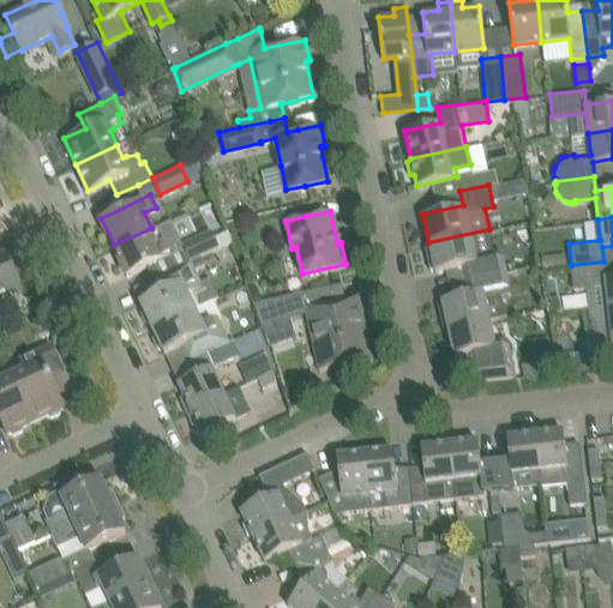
[(139,301),(152,326),(194,307),(193,306),(217,294),(209,275),(199,280),(193,268),(204,263),(200,254),(233,239),(227,226),(212,233),(211,229),(182,242),(190,259),(152,277),(152,278),(158,276),(164,289),(139,301)]
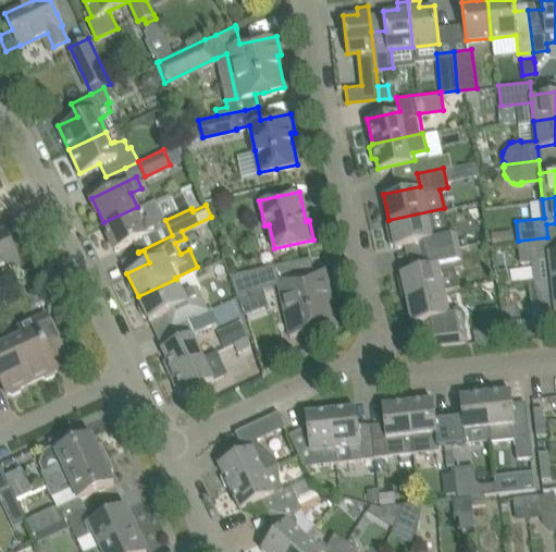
[(144,220),(137,207),(103,222),(115,248),(135,238),(160,227),(155,216),(144,220)]
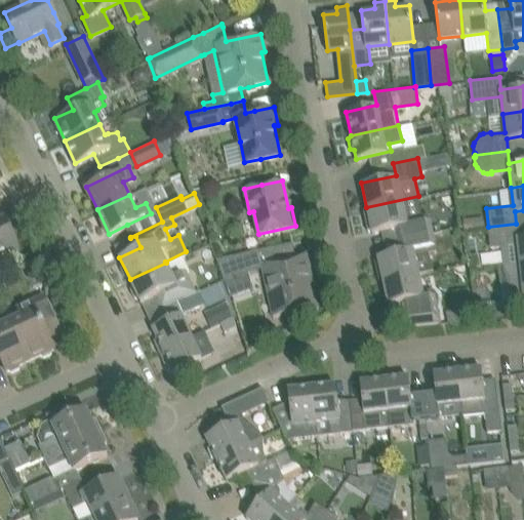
[(413,197),(366,207),(367,209),(363,210),(367,229),(371,228),(372,231),(406,224),(409,236),(433,230),(431,217),(429,217),(428,212),(417,214),(413,197)]
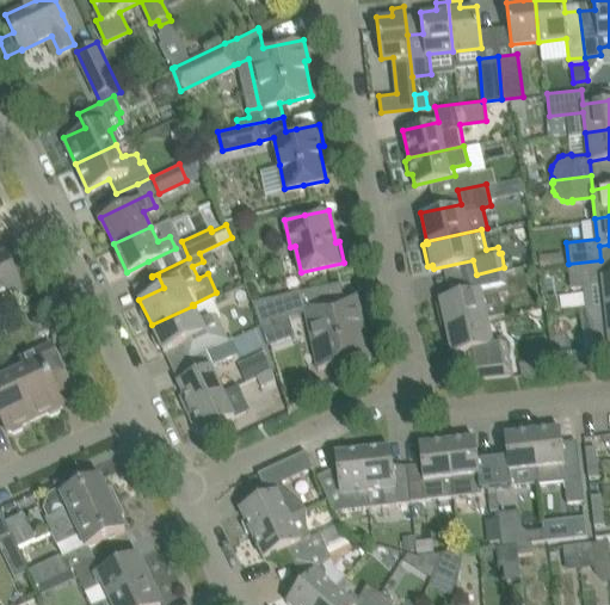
[(561,249),(538,253),(540,267),(564,264),(561,249)]
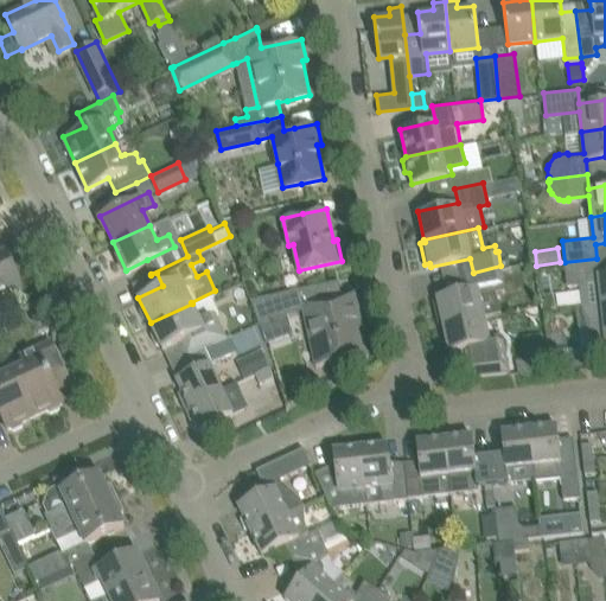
[(0,292),(20,282),(8,256),(0,260),(0,292)]
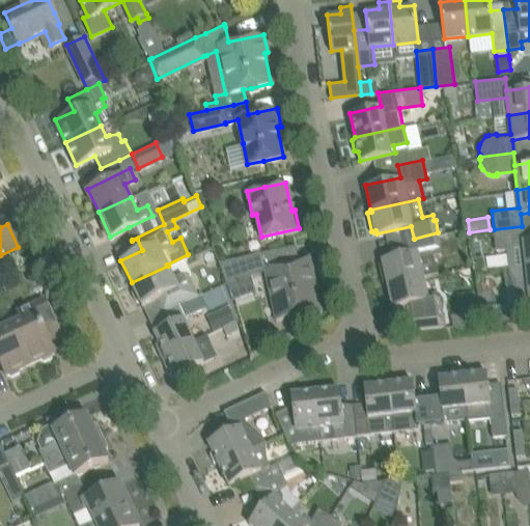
[(523,246),(525,264),(529,263),(529,238),(523,239),(522,226),(494,229),(495,249),(523,246)]
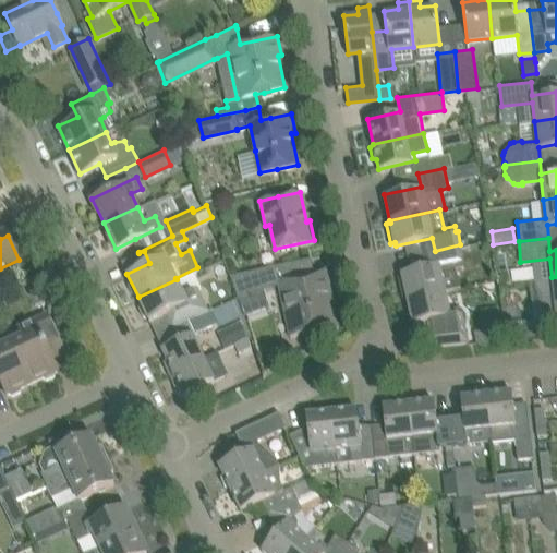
[(463,259),(460,244),(435,251),(437,264),(401,272),(402,275),(398,276),(402,296),(407,295),(407,297),(444,289),(439,271),(463,265),(462,259),(463,259)]
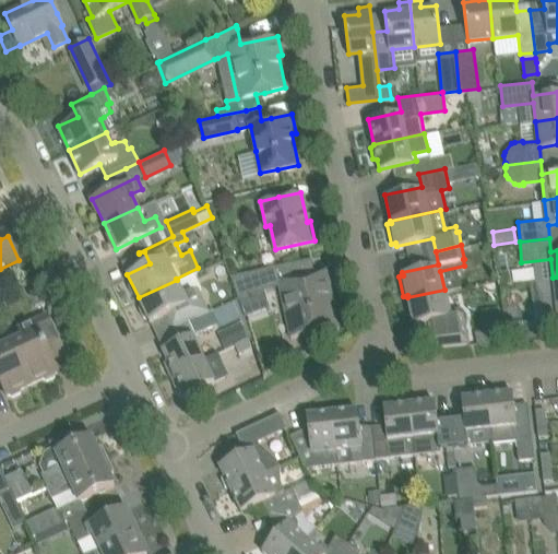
[(511,268),(507,264),(497,266),(499,280),(513,278),(511,268)]
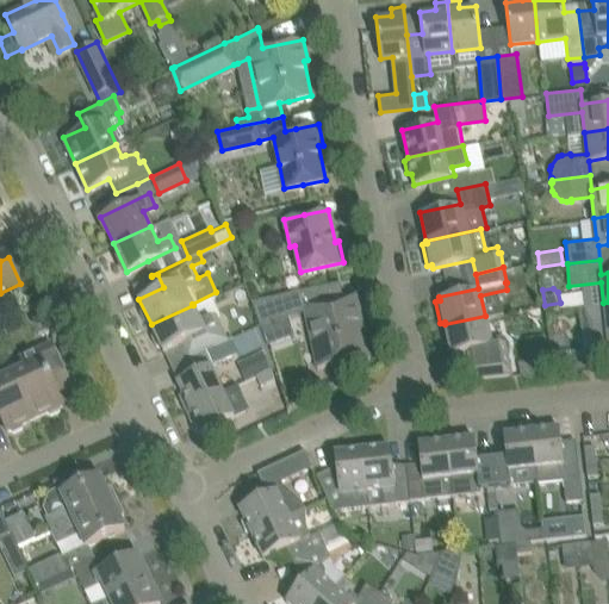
[(281,292),(252,299),(260,323),(260,324),(287,316),(281,292)]
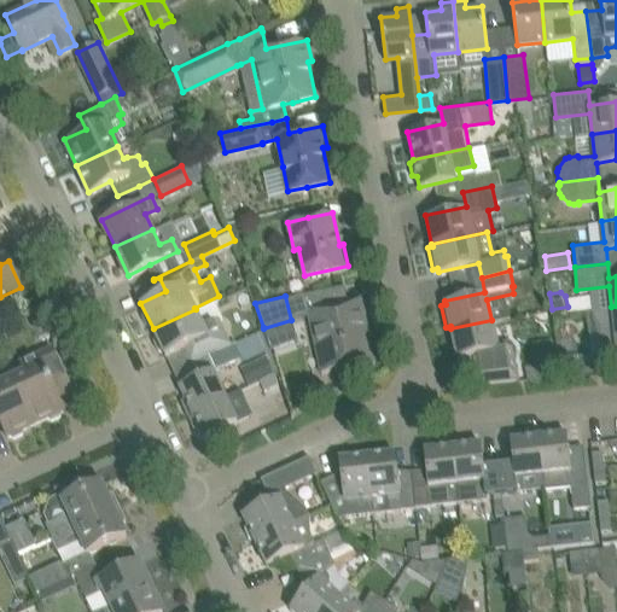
[(339,299),(306,308),(307,314),(310,327),(312,326),(318,325),(322,345),(327,369),(374,359),(364,310),(356,312),(353,297),(339,299)]
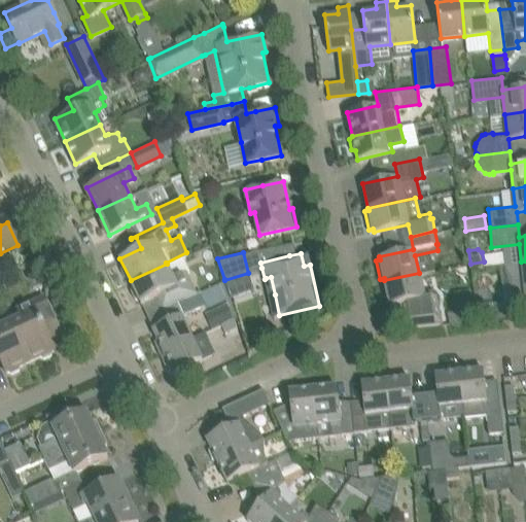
[(525,261),(521,262),(521,263),(504,264),(515,300),(504,301),(505,315),(517,314),(517,312),(525,311),(525,261)]
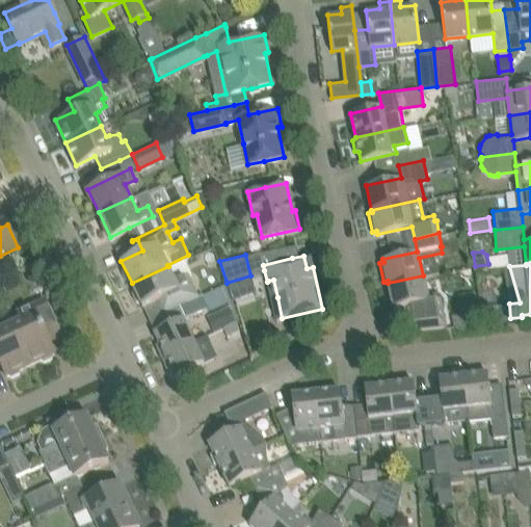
[(168,266),(132,283),(142,306),(163,295),(169,308),(197,295),(187,272),(174,279),(168,266)]
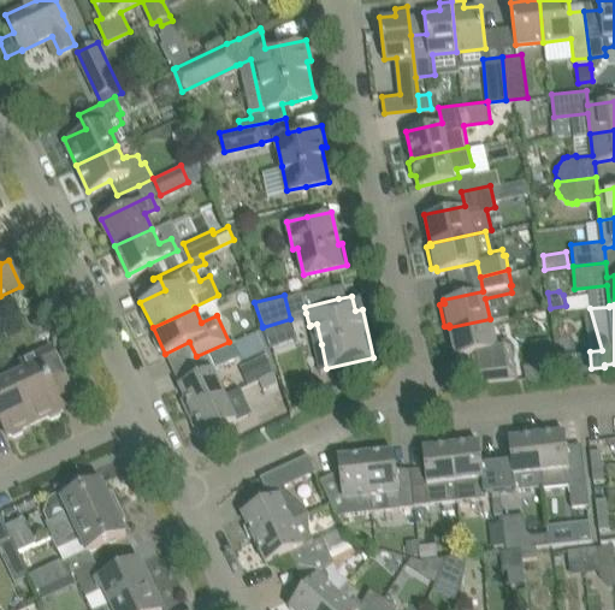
[(495,339),(490,319),(449,327),(456,356),(482,350),(489,378),(515,375),(507,337),(495,339)]
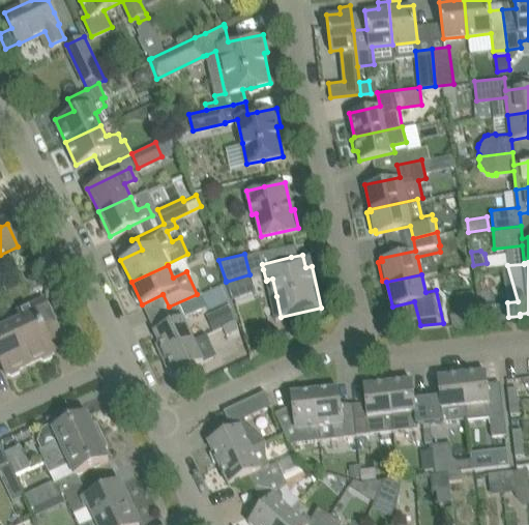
[(197,294),(179,302),(185,314),(206,304),(207,308),(231,297),(226,282),(226,281),(200,292),(197,294)]
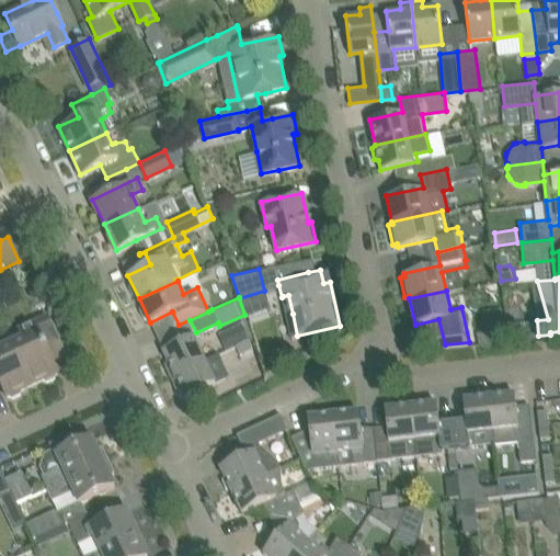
[(25,341),(13,348),(30,383),(43,377),(46,379),(55,375),(55,371),(57,370),(47,350),(60,343),(46,315),(26,324),(19,328),(25,341)]
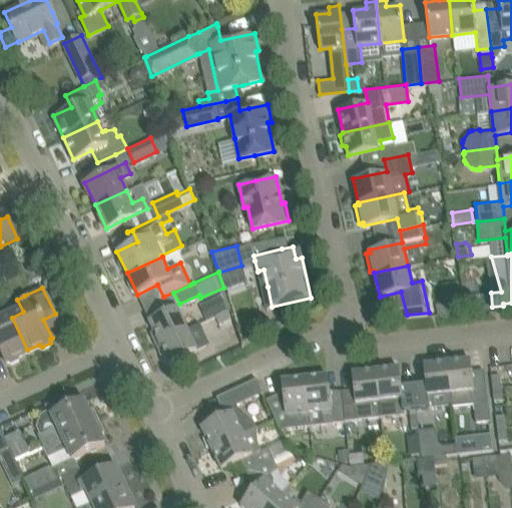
[(444,312),(462,310),(460,294),(442,296),(444,312)]
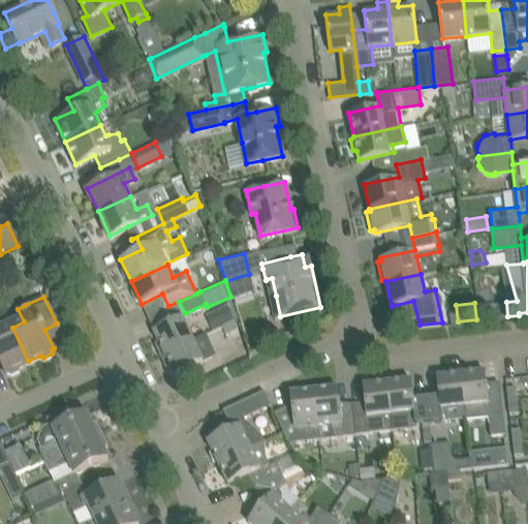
[(153,329),(163,351),(192,338),(182,315),(153,329)]
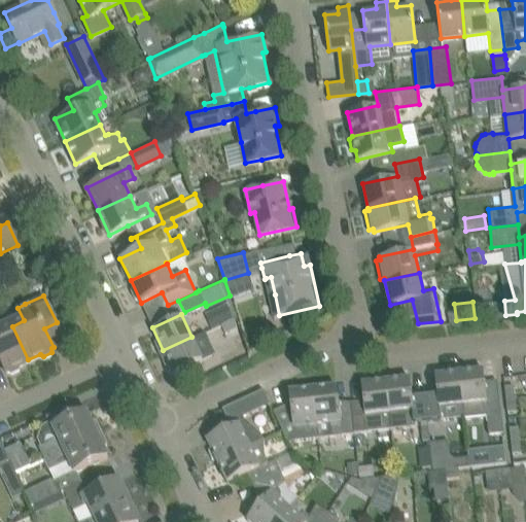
[(224,331),(237,325),(233,317),(221,322),(224,331)]
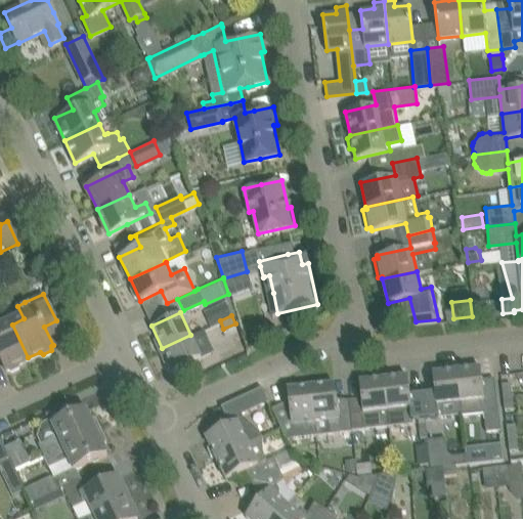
[(0,355),(6,368),(7,366),(11,370),(19,365),(19,361),(28,357),(12,325),(1,330),(0,327),(0,355)]
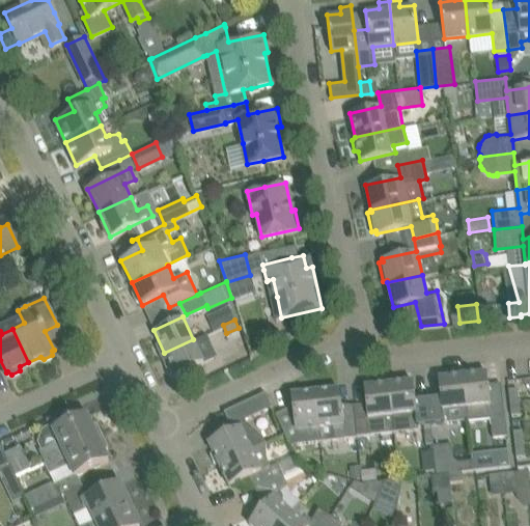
[(203,361),(193,339),(164,353),(175,375),(203,361)]
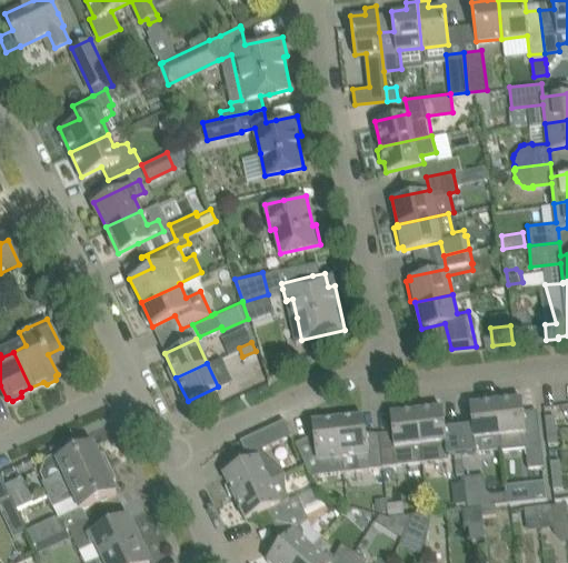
[(496,400),(499,434),(501,449),(525,446),(527,465),(542,464),(537,412),(524,413),(521,396),(496,400)]
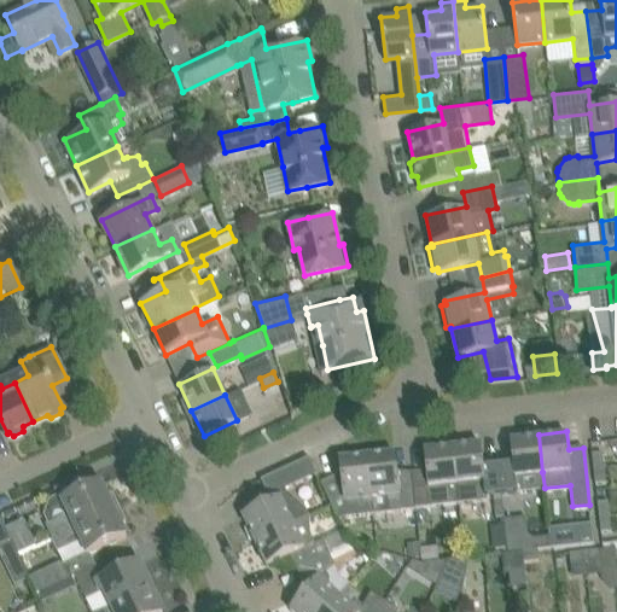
[(514,476),(542,472),(539,435),(510,437),(514,476)]
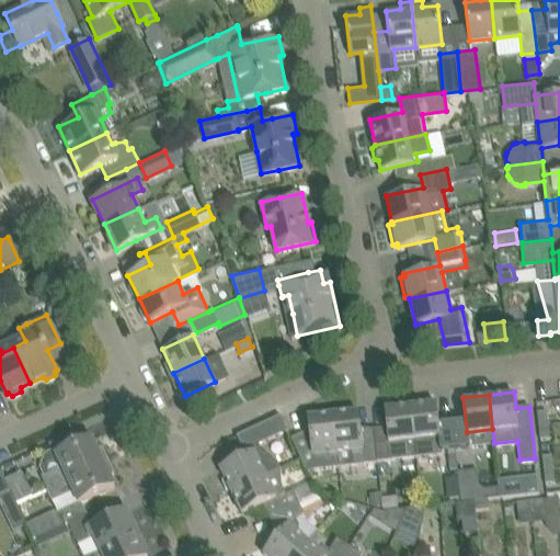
[(410,404),(415,454),(442,451),(441,447),(447,446),(448,457),(456,457),(452,416),(437,418),(436,400),(410,404)]
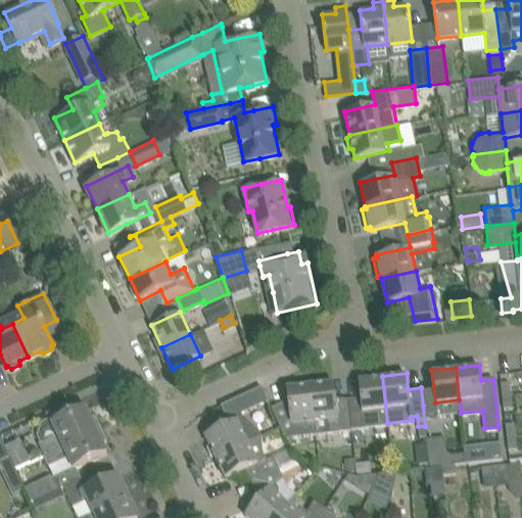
[(347,396),(351,427),(387,423),(382,376),(359,379),(361,395),(347,396)]
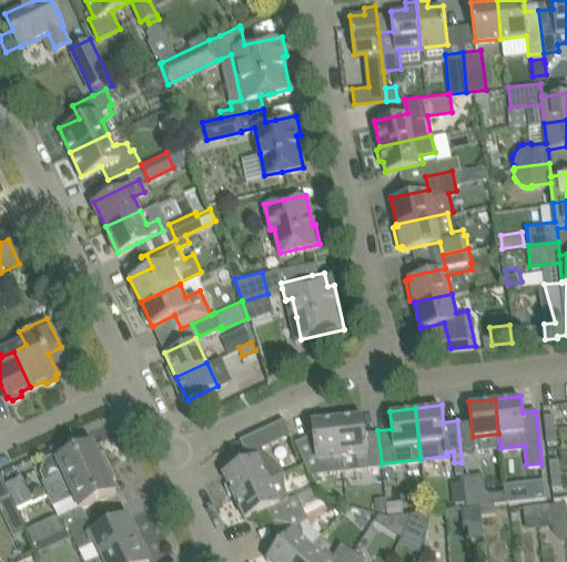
[(544,414),(545,427),(555,426),(553,412),(544,414)]
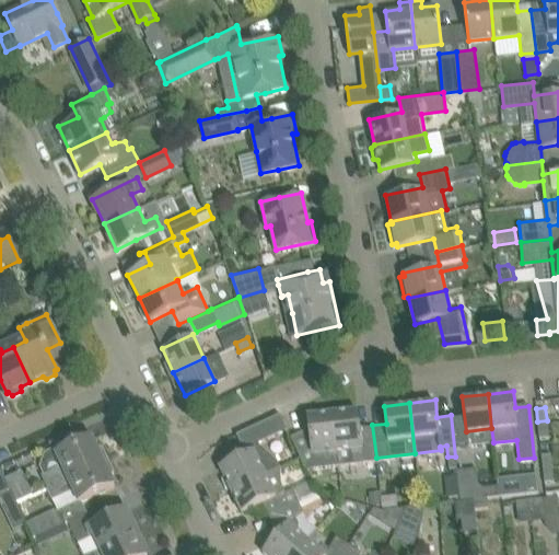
[(336,450),(338,463),(375,459),(375,458),(376,458),(372,425),(371,426),(372,430),(360,431),(358,408),(333,412),(336,450)]
